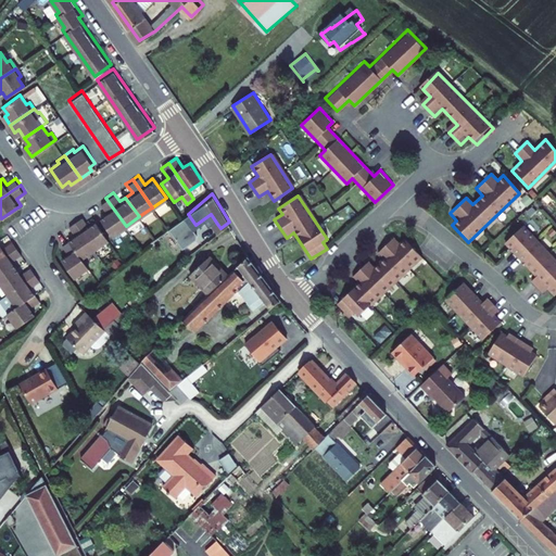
[(126,226),(105,198),(99,202),(105,212),(98,217),(112,236),(126,226)]
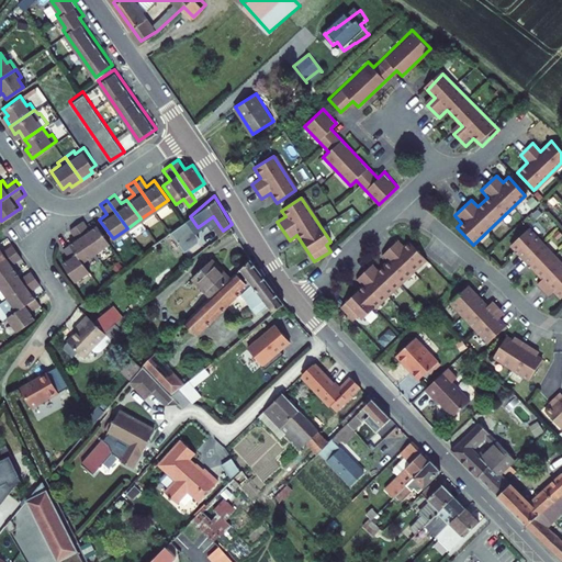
[(108,242),(94,223),(87,227),(80,218),(74,223),(93,251),(108,242)]
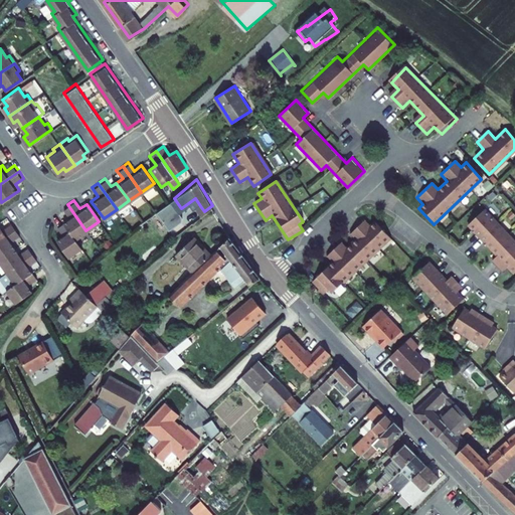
[(86,230),(67,204),(61,208),(67,217),(61,221),(74,239),(86,230)]
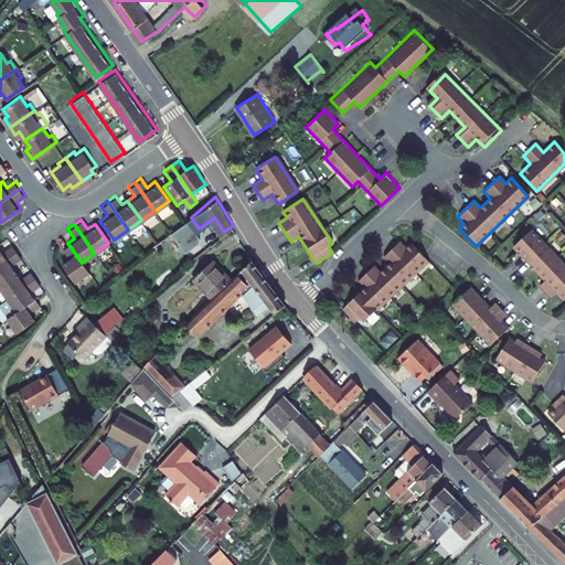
[(512,247),(525,260),(543,244),(530,231),(512,247)]
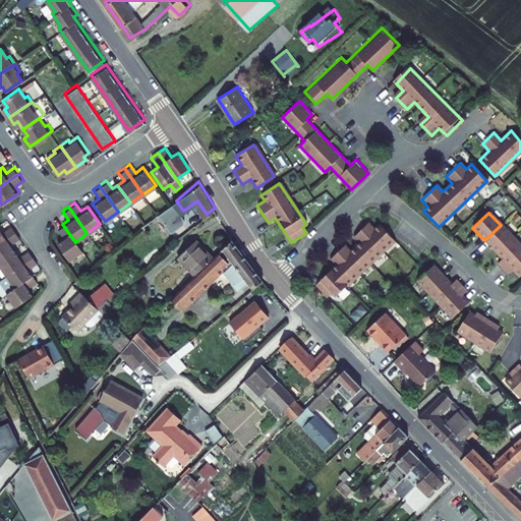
[(395,240),(379,225),(375,228),(368,222),(354,236),(360,243),(351,252),(344,245),(330,259),(336,266),(315,287),(328,299),(333,294),(337,298),(395,240)]
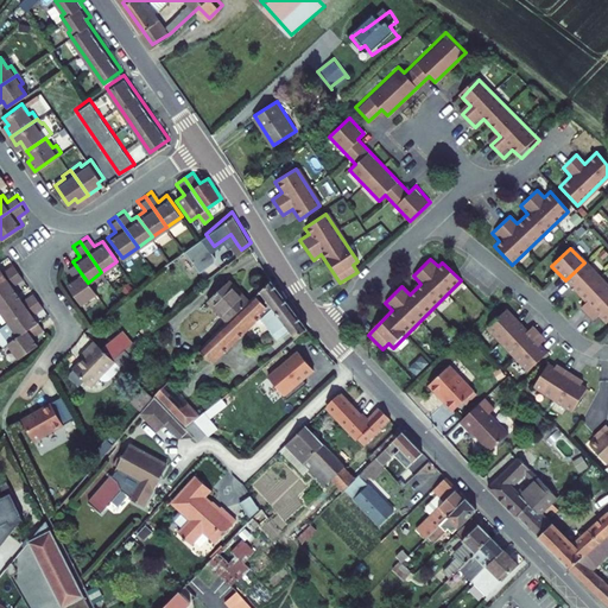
[(0,280),(17,270),(12,261),(0,268),(0,280)]
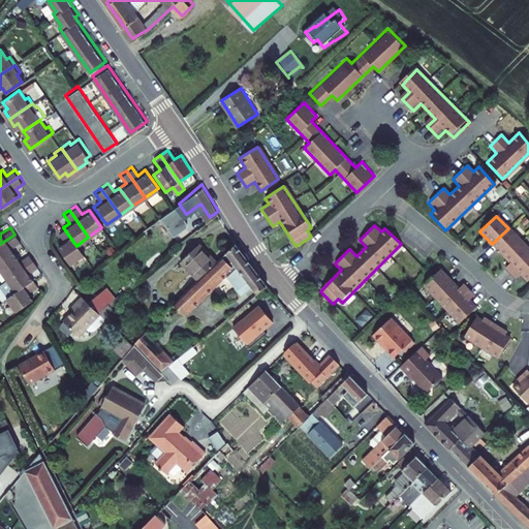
[(68,265),(83,254),(76,246),(63,227),(57,232),(63,242),(56,247),(68,265)]
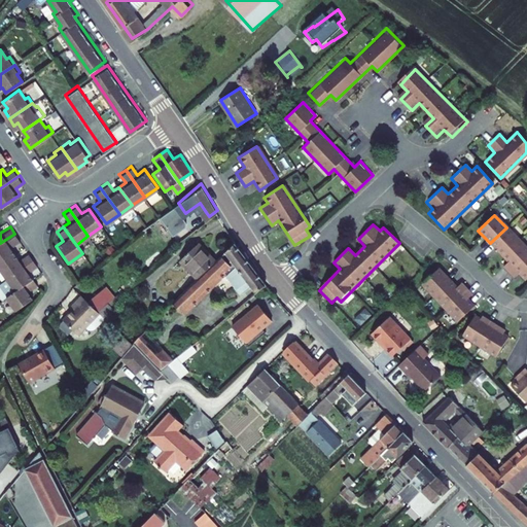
[(490,243),(501,254),(518,239),(506,227),(490,243)]
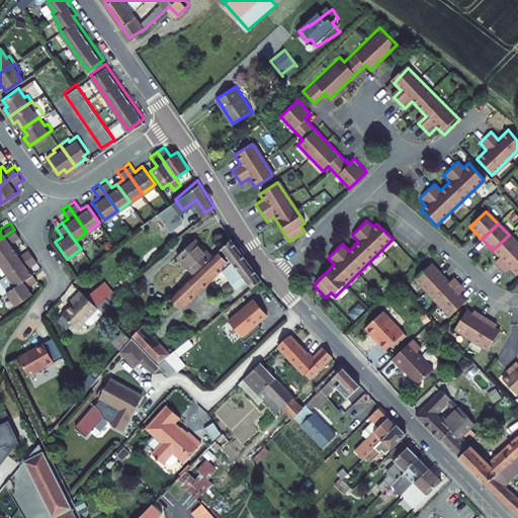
[(18,236),(14,230),(0,239),(0,256),(12,249),(8,243),(18,236)]
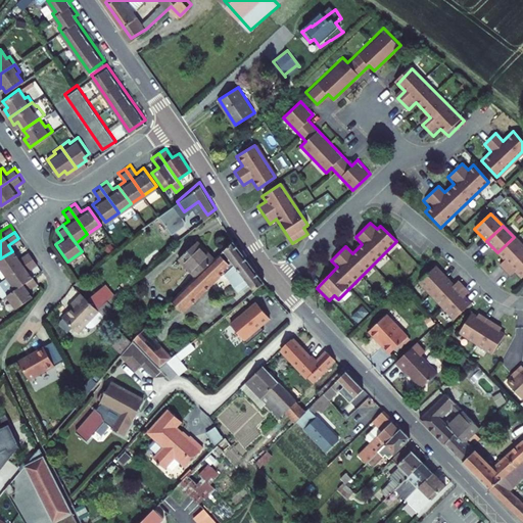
[(497,264),(504,270),(522,250),(522,246),(514,237),(497,252),(503,258),(497,264)]
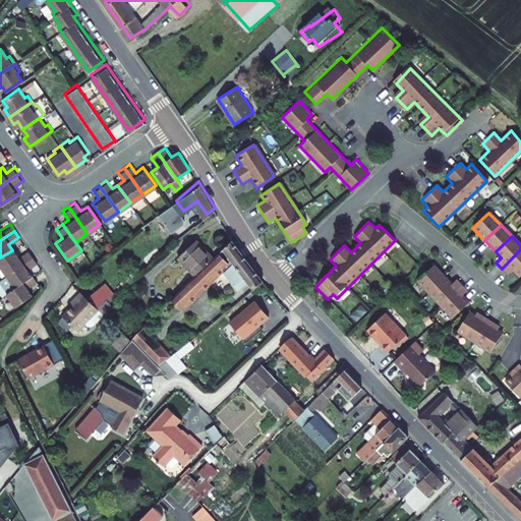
[(194,275),(214,257),(197,238),(178,256),(194,275)]
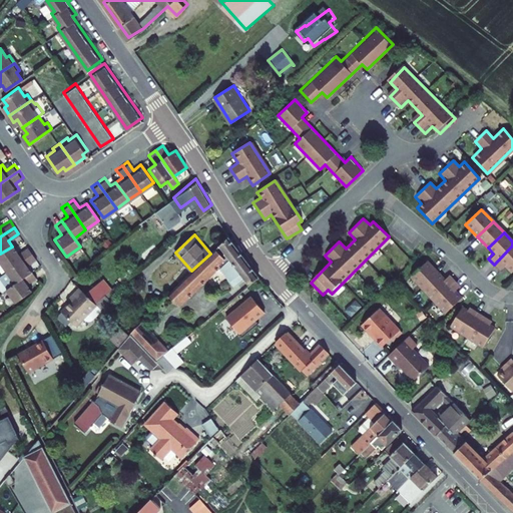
[(191,271),(167,293),(165,296),(173,305),(214,268),(232,287),(242,278),(249,284),(259,277),(229,236),(210,253),(191,271)]
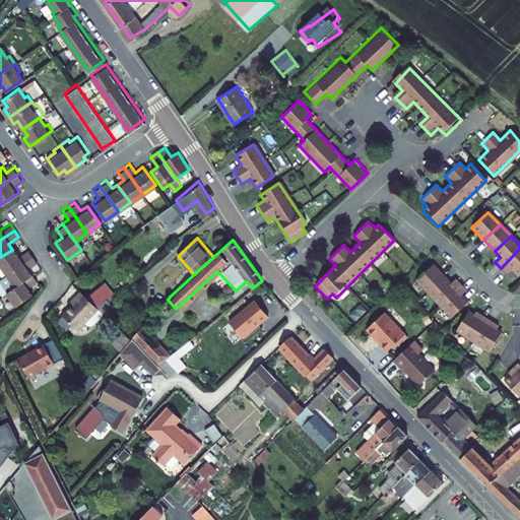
[(16,255),(12,250),(0,257),(0,267),(4,273),(31,255),(26,248),(16,255)]
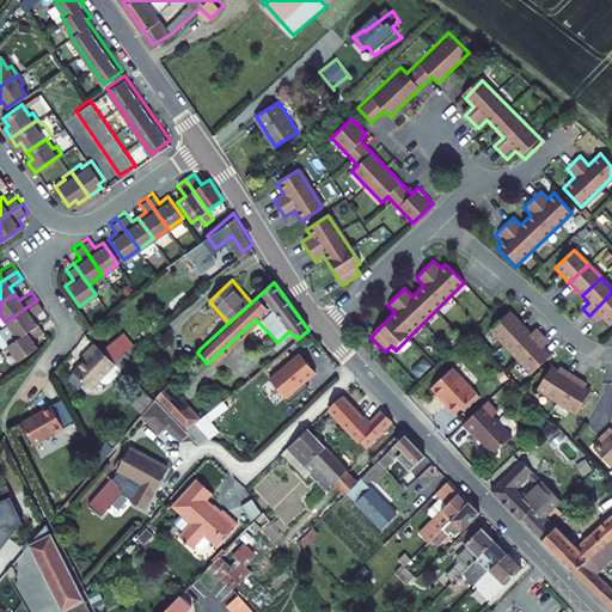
[(611,293),(589,316),(595,322),(601,317),(609,324),(611,320),(611,293)]
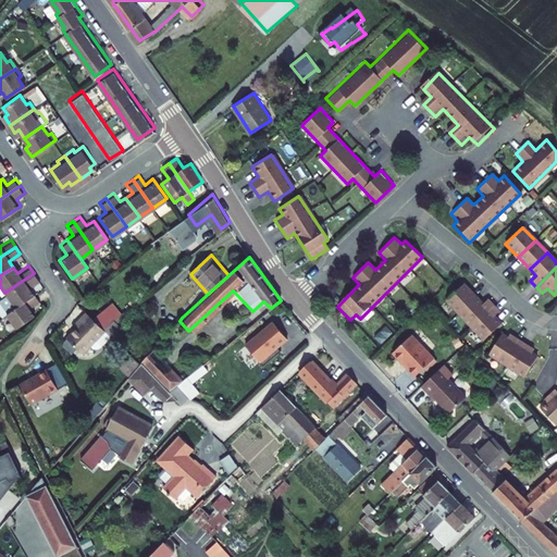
[(0,302),(5,311),(14,307),(32,294),(27,288),(38,281),(34,273),(4,293),(0,295),(0,302)]
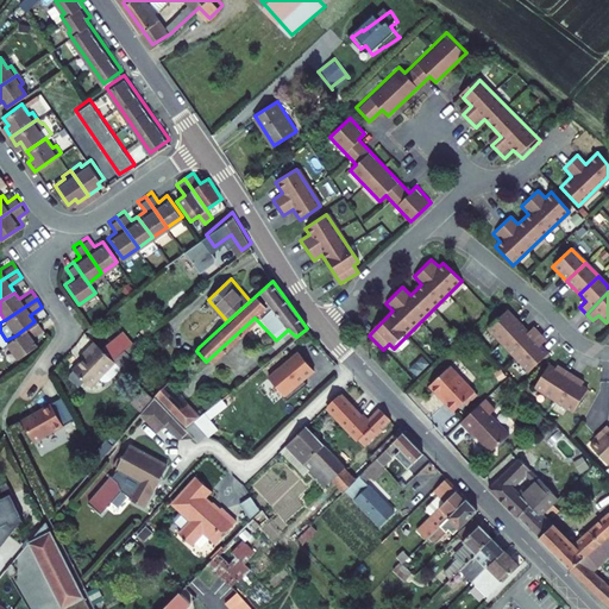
[(506,309),(485,328),(500,343),(519,324),(506,309)]
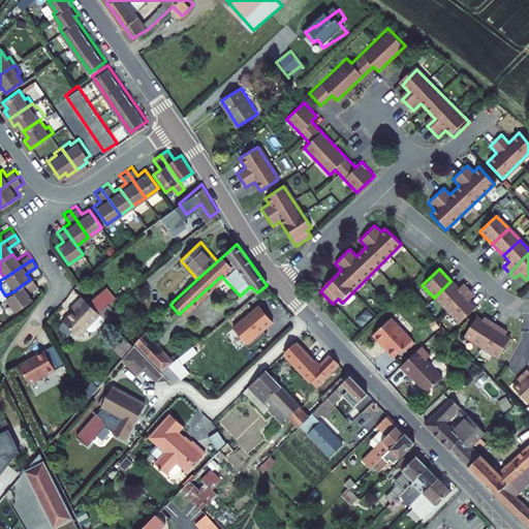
[(5,296),(3,298),(12,311),(30,299),(25,292),(34,286),(30,279),(13,291),(5,296)]
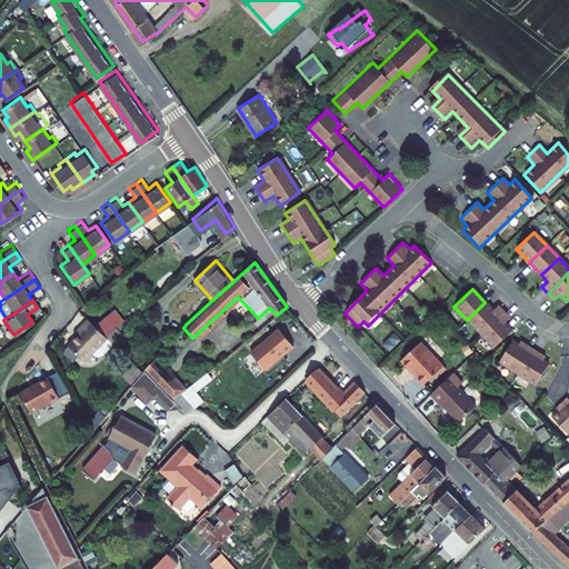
[(485,302),(467,320),(479,333),(503,310),(497,303),(491,309),(485,302)]
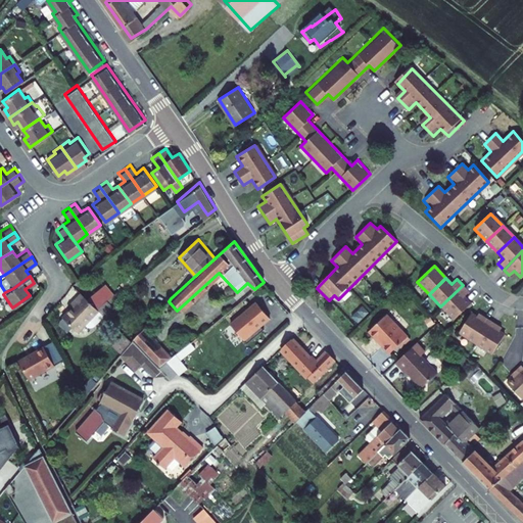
[(468,291),(463,285),(440,306),(453,319),(469,303),(463,296),(468,291)]
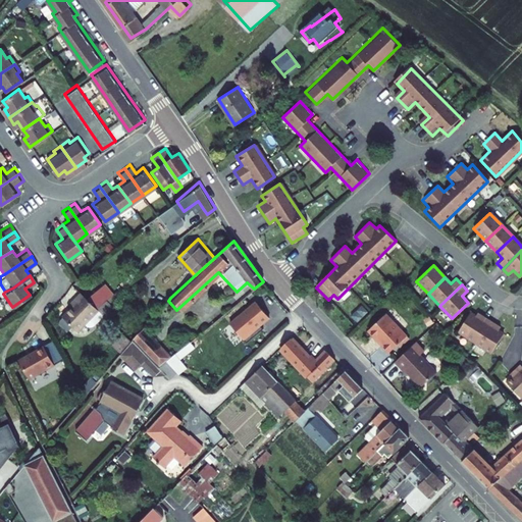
[(64,315),(71,322),(77,327),(98,306),(98,305),(81,289),(70,299),(73,302),(62,313),(64,315)]
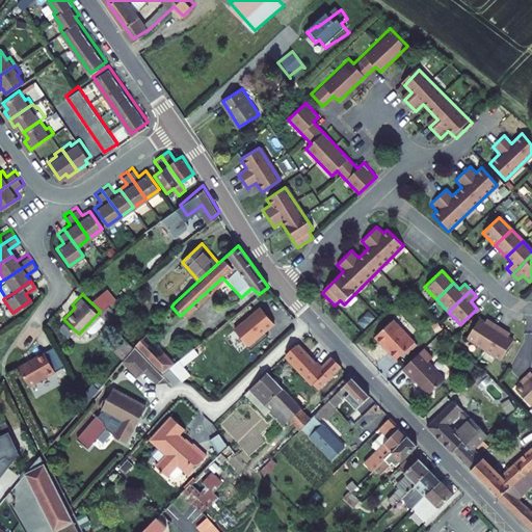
[(115,307),(111,301),(100,311),(100,312),(105,316),(115,307)]
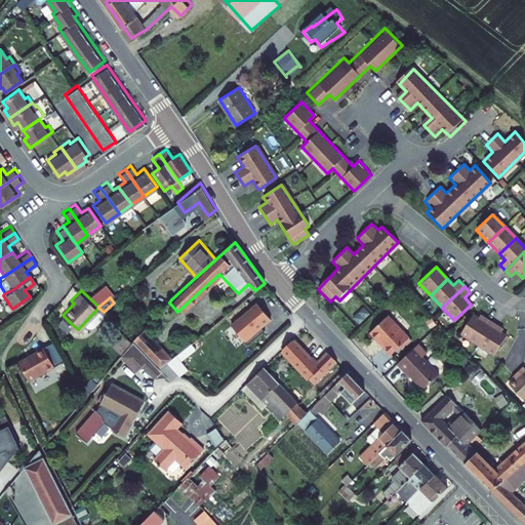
[(265,329),(261,325),(271,317),(257,301),(232,324),(248,344),(265,329)]
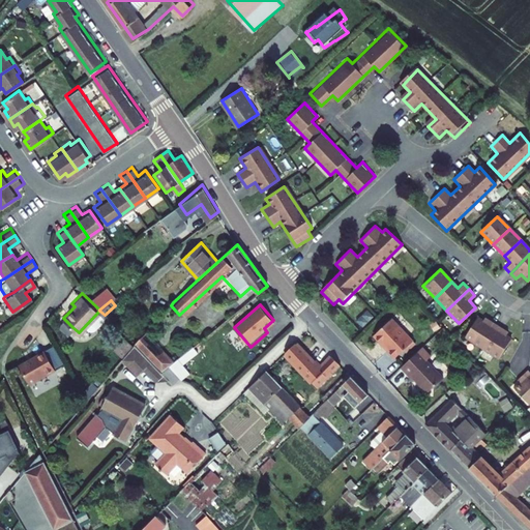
[(463,336),(480,348),(495,324),(483,317),(481,321),(475,317),(463,336)]
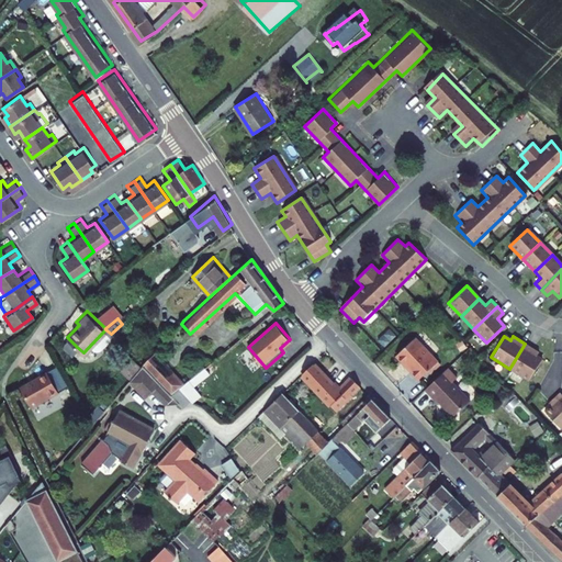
[(77,347),(69,339),(65,344),(72,351),(77,347)]
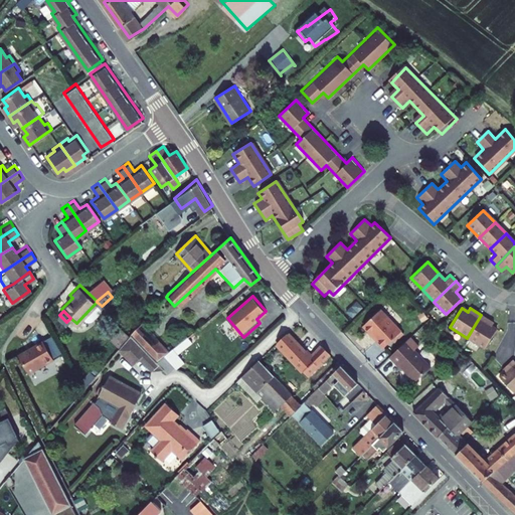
[(402,333),(380,311),(364,328),(373,336),(374,335),(379,340),(377,342),(385,350),(402,333)]
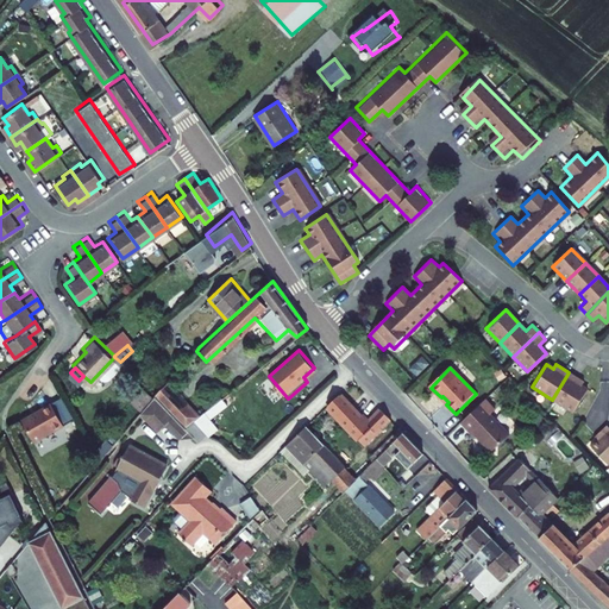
[(582,381),(569,372),(552,400),(572,412),(586,389),(579,384),(582,381)]
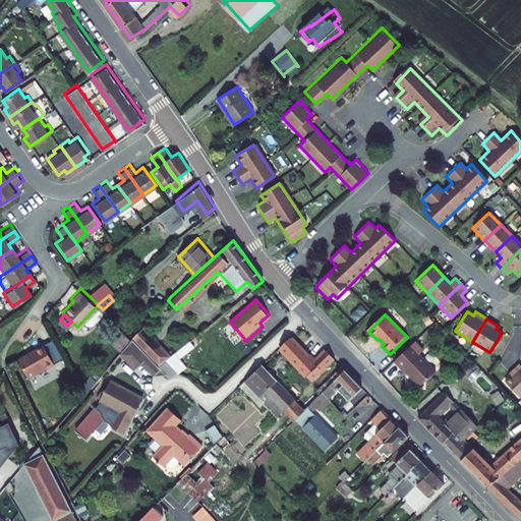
[(168,358),(168,357),(140,328),(133,337),(160,364),(168,358)]
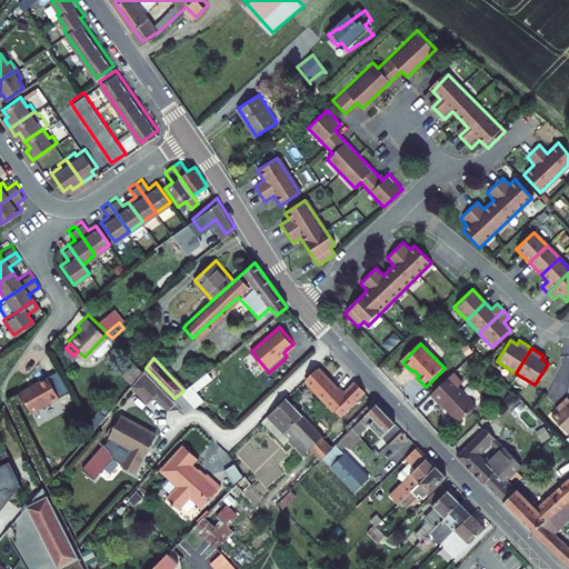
[(318,367),(308,378),(318,388),(315,391),(320,398),(323,395),(341,413),(365,389),(357,380),(343,393),(318,367)]
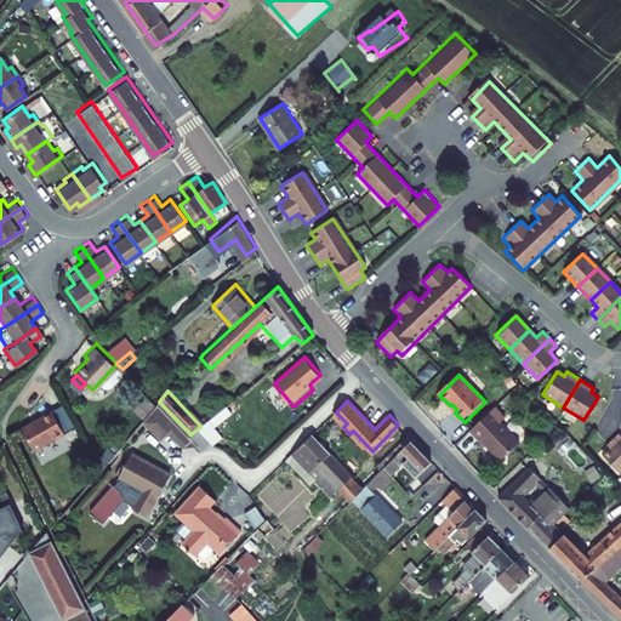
[(191,434),(159,402),(157,403),(142,420),(160,438),(170,428),(184,444),(193,437),(191,434)]
